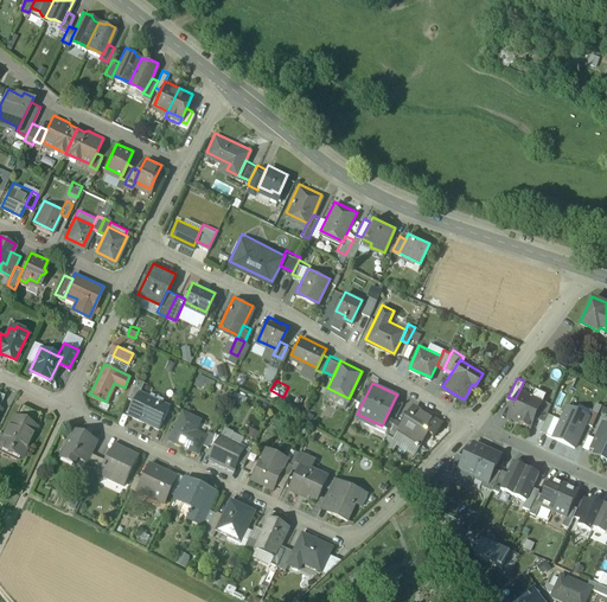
[(141,388),(134,384),(128,397),(135,401),(140,390),(141,388)]
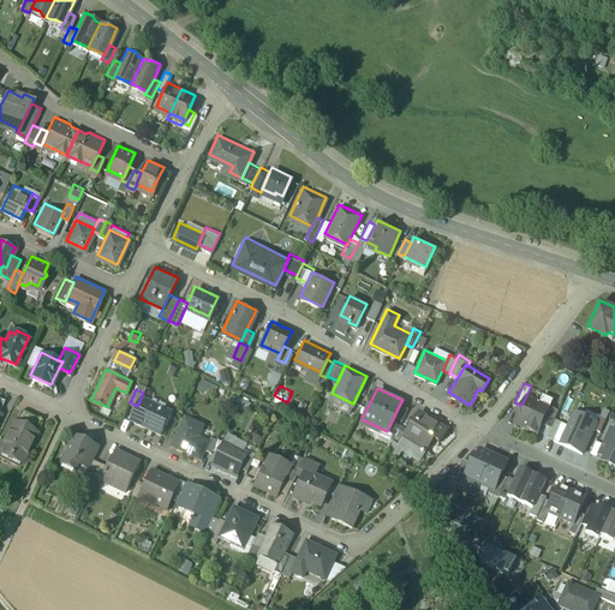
[(521,405),(514,420),(537,431),(543,419),(553,398),(543,394),(539,401),(526,395),(521,405)]
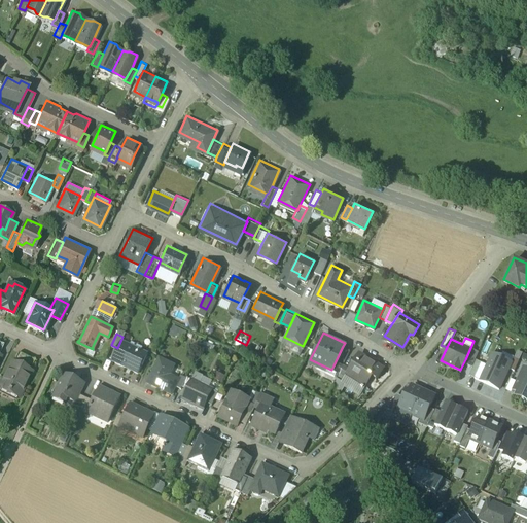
[(146,351),(121,339),(117,348),(112,358),(137,371),(146,351)]
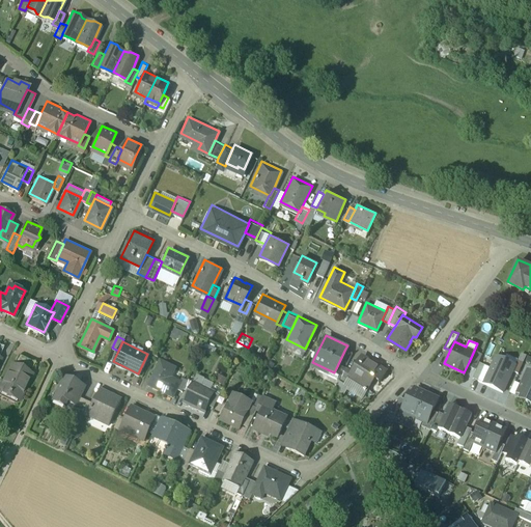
[(475,348),(469,362),(474,364),(480,350),(475,348)]
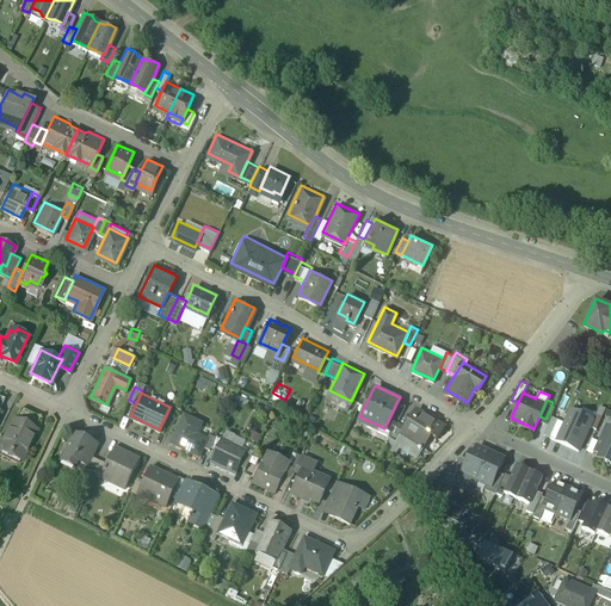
[(397,401),(387,424),(394,427),(397,421),(406,404),(397,401)]
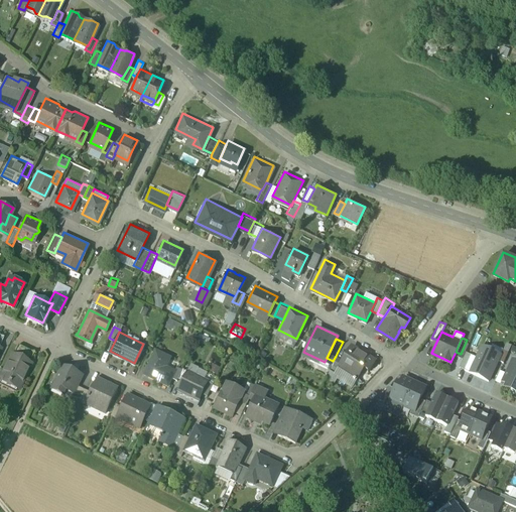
[(34,350),(18,343),(13,353),(29,361),(34,350)]
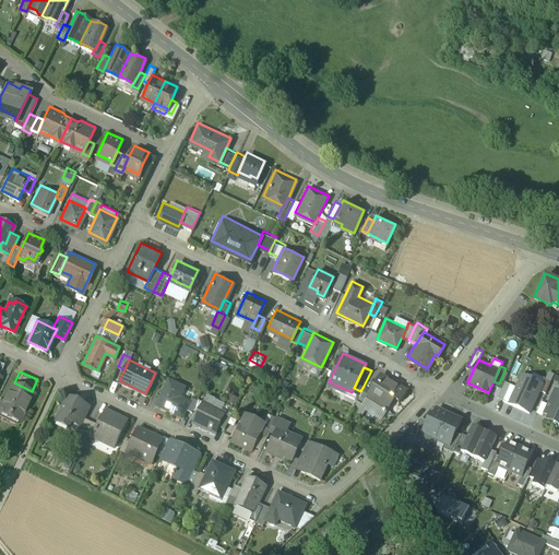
[(370,390),(366,396),(367,397),(366,398),(384,410),(394,396),(400,399),(406,388),(381,372),(370,390)]
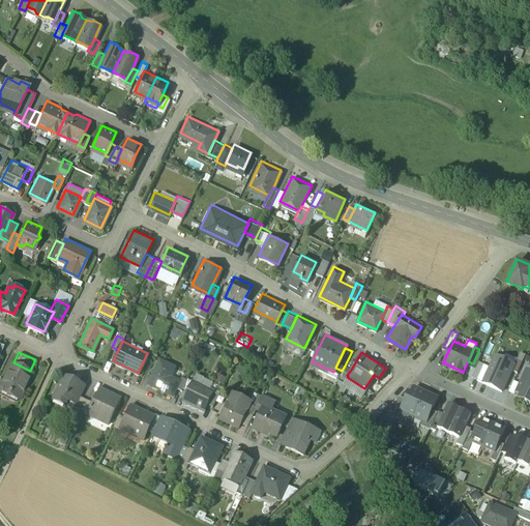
[(496,355),(483,381),(501,389),(511,369),(513,363),(496,355)]
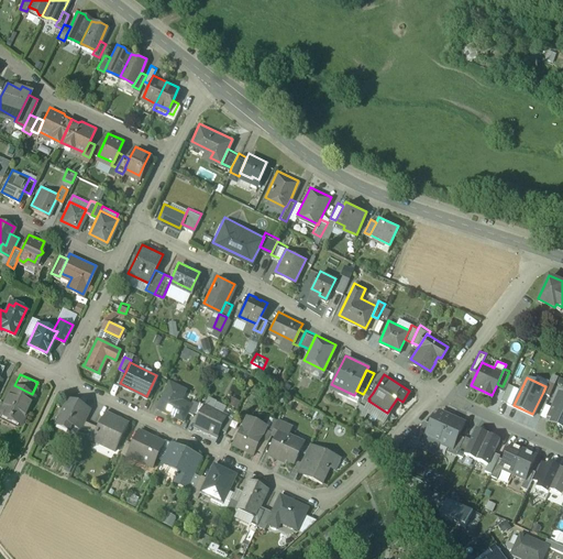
[(185,388),(169,381),(157,406),(183,418),(187,410),(190,403),(180,397),(185,388)]
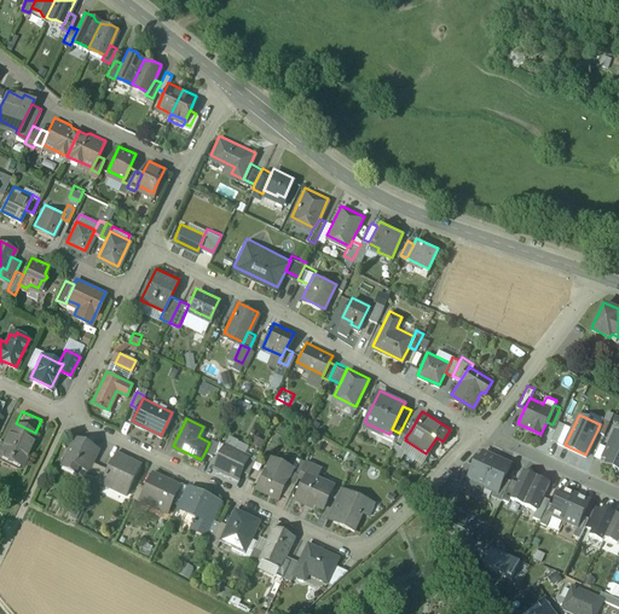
[(600,424),(597,430),(603,434),(609,421),(603,418),(600,424)]
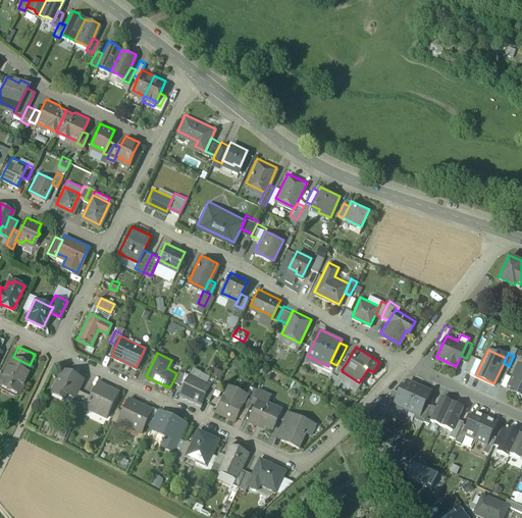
[(13,357),(11,356),(0,378),(0,382),(18,392),(32,366),(30,365),(13,357)]
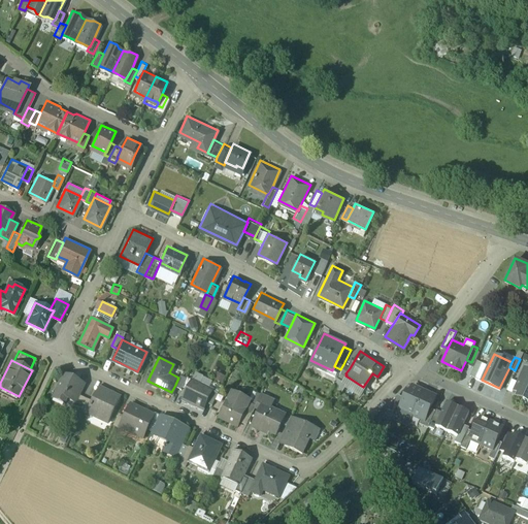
[(350,368),(343,364),(340,369),(337,377),(342,380),(345,375),(347,374),(345,373),(350,368)]
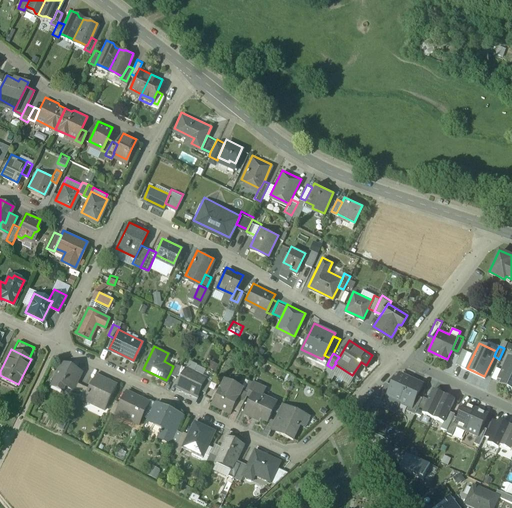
[(511,356),(508,354),(497,377),(501,379),(499,383),(507,387),(507,386),(511,388),(511,356)]
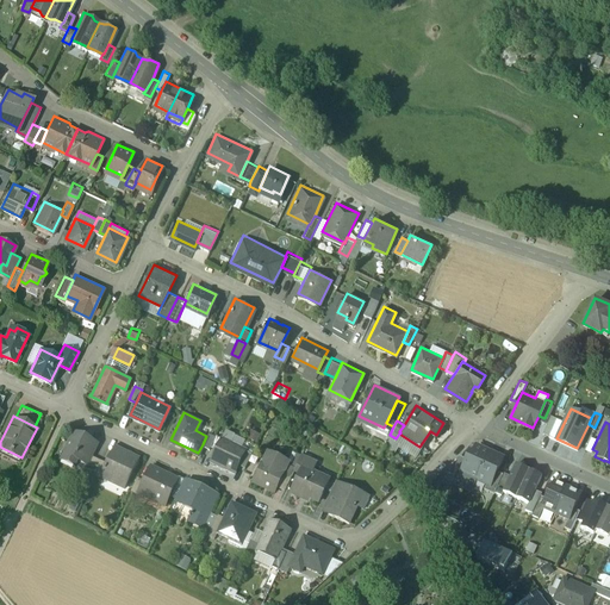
[(97,441),(74,430),(61,457),(74,463),(76,459),(85,462),(86,463),(91,453),(97,441)]
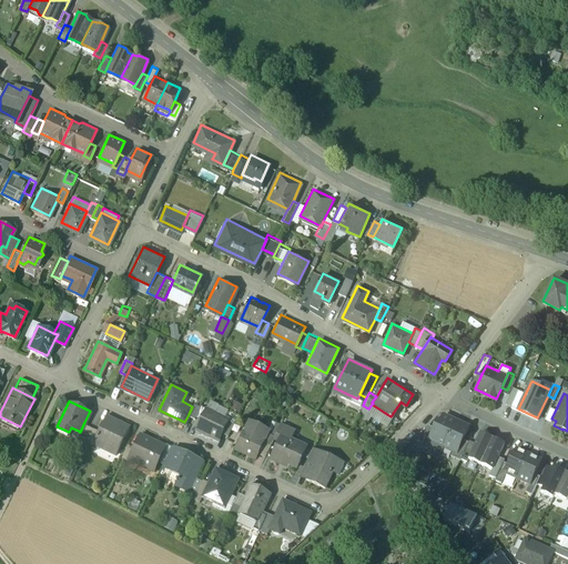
[(192,406),(189,414),(194,416),(200,404),(194,402),(192,406)]
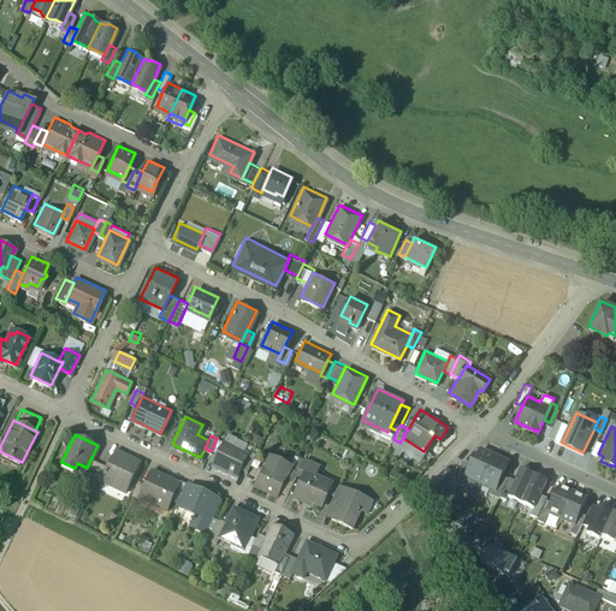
[(247,452),(224,442),(213,463),(227,470),(226,472),(227,472),(230,468),(237,470),(236,472),(238,473),(241,468),(241,467),(242,466),(242,464),(247,452)]
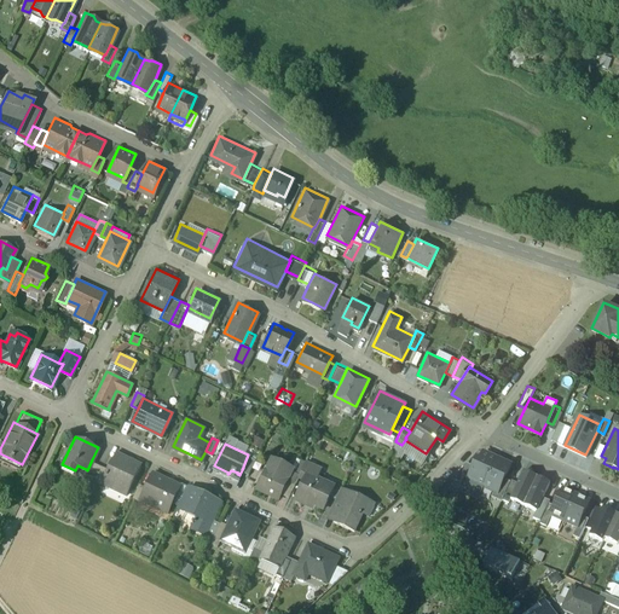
[(484,450),(479,458),(476,457),(474,463),(468,476),(484,484),(497,456),(484,450)]
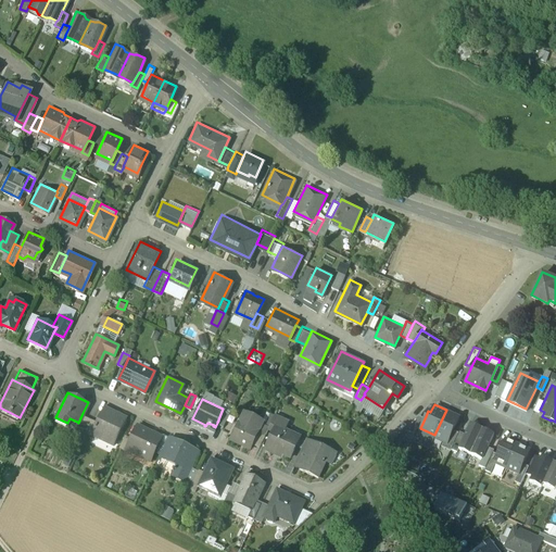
[(126,415),(104,405),(97,421),(91,431),(113,442),(126,415)]
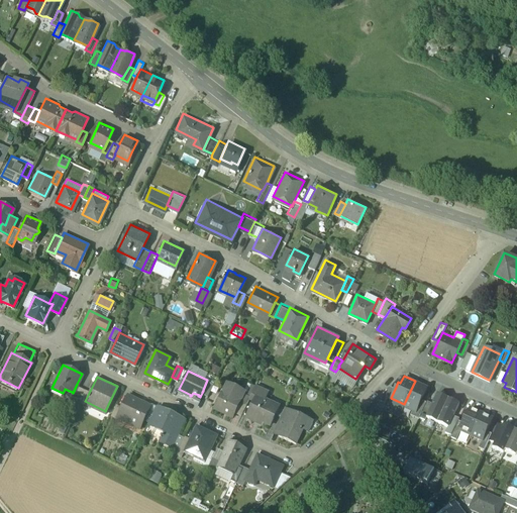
[(207,380),(203,390),(203,391),(202,392),(202,393),(207,395),(213,383),(207,380)]
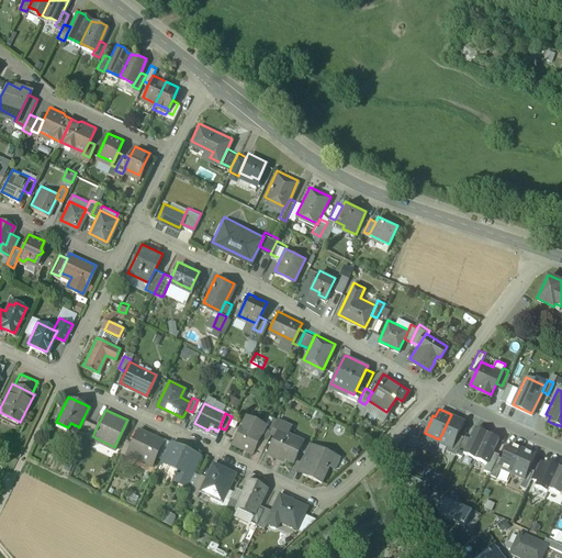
[(451,414),(439,439),(448,444),(451,445),(457,433),(463,420),(451,414)]
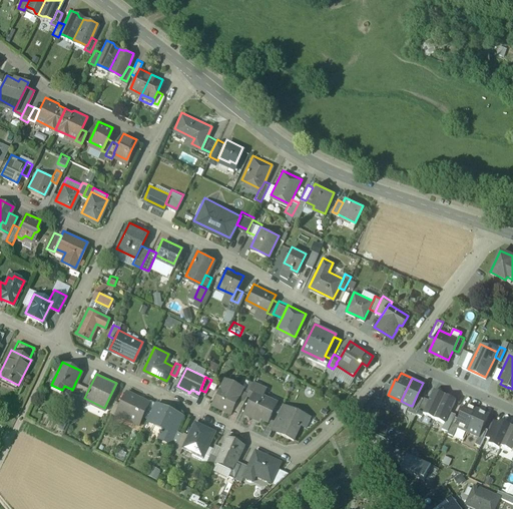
[(242,387),(225,379),(221,388),(238,396),(240,391),(242,387)]
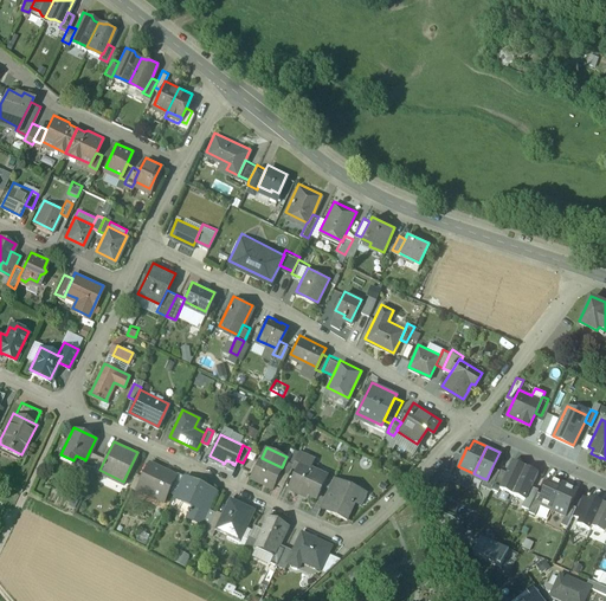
[(100,454),(90,450),(85,460),(84,459),(83,463),(92,467),(100,454)]
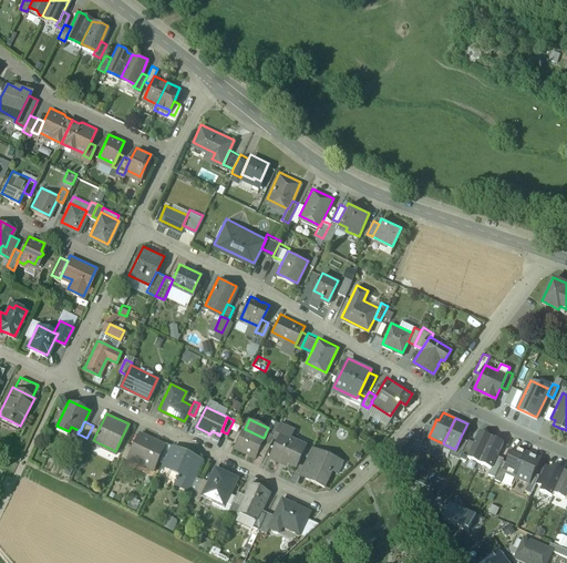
[(426,421),(413,436),(422,440),(424,434),(429,437),(434,425),(426,421)]
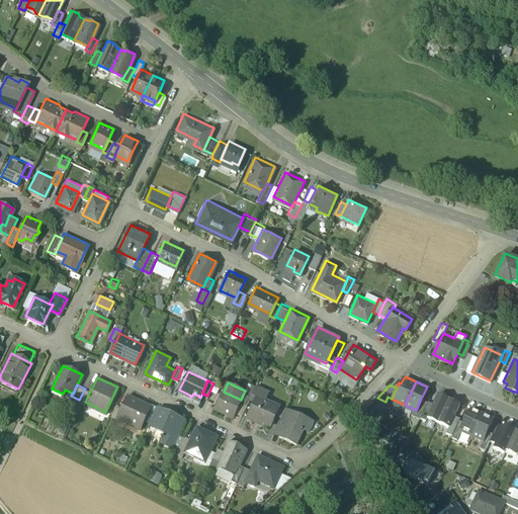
[(262,389),(256,386),(250,398),(255,401),(257,396),(258,396),(262,389)]
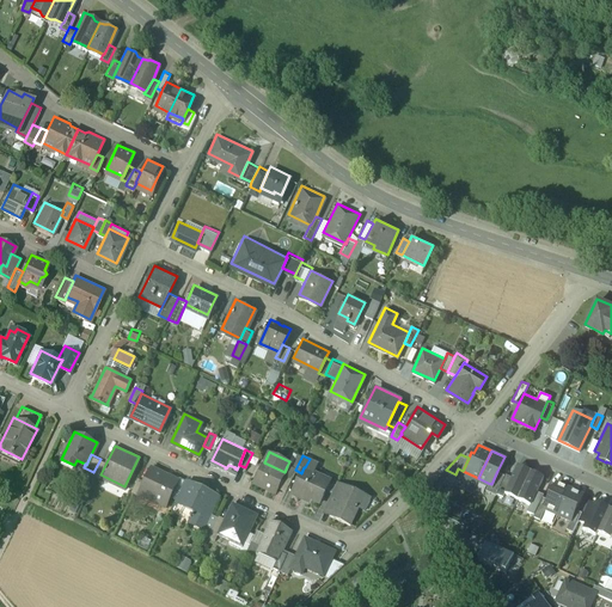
[(101,459),(93,472),(101,476),(101,474),(106,463),(101,459)]
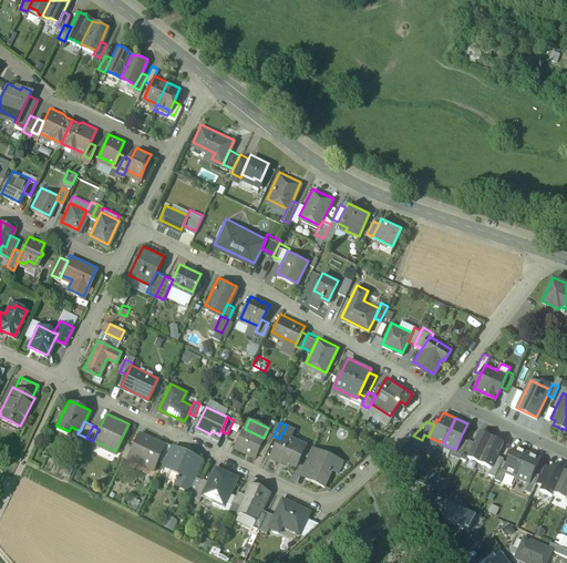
[(295,429),(287,426),(282,433),(290,438),(295,429)]
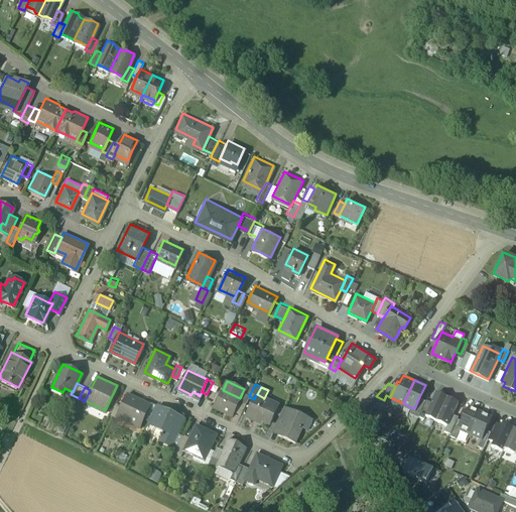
[(240,398),(223,390),(215,406),(232,414),(234,409),(240,398)]
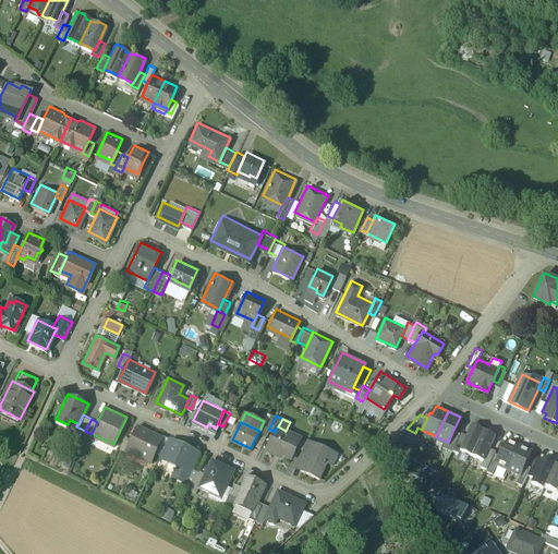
[(460,448),(472,454),(484,428),(472,422),(466,434),(460,448)]
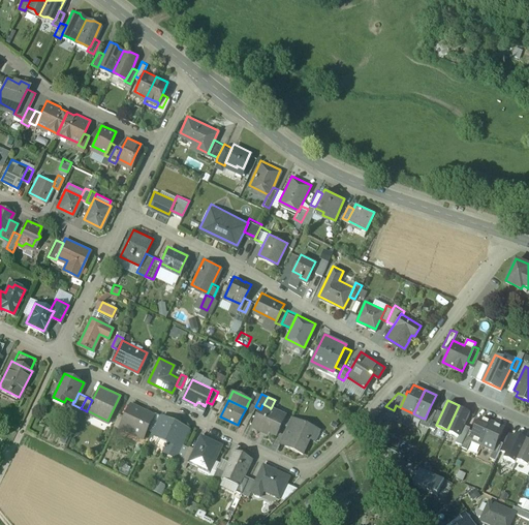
[(153,413),(131,403),(125,415),(120,425),(143,436),(153,413)]
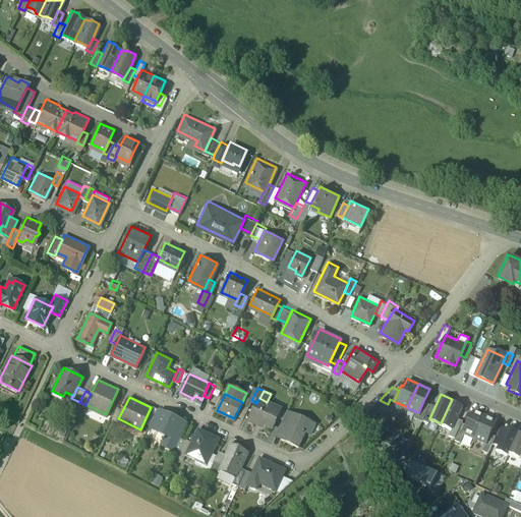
[(244,397),(242,402),(236,413),(243,416),(251,400),(244,397)]
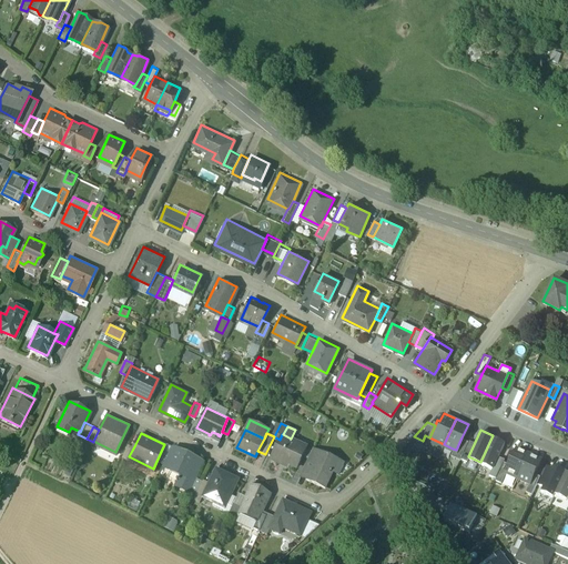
[(283,434),(282,434),(280,440),(272,456),(280,461),(282,457),(290,461),(288,462),(297,466),(306,446),(291,439),(283,434)]
